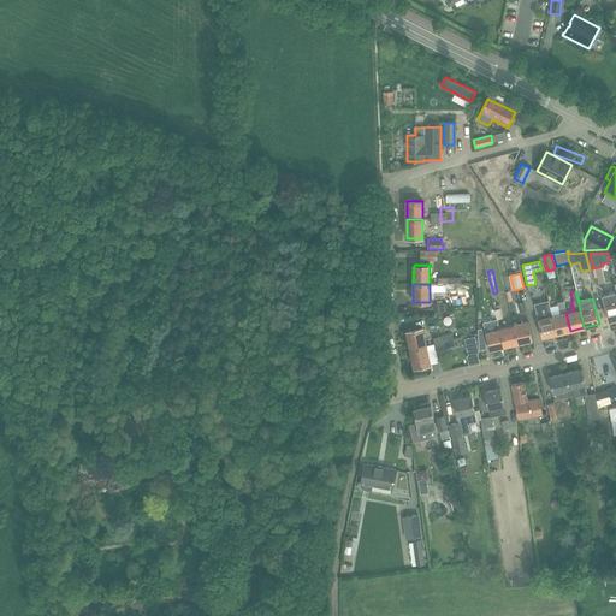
[(615,291),(603,295),(609,321),(615,319),(615,291)]
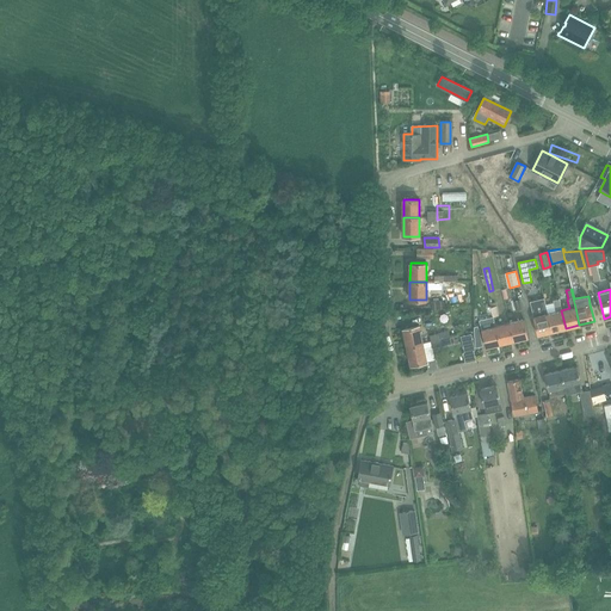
[(551,332),(545,304),(543,298),(531,301),(534,309),(541,307),(541,308),(531,310),(537,335),(551,332)]
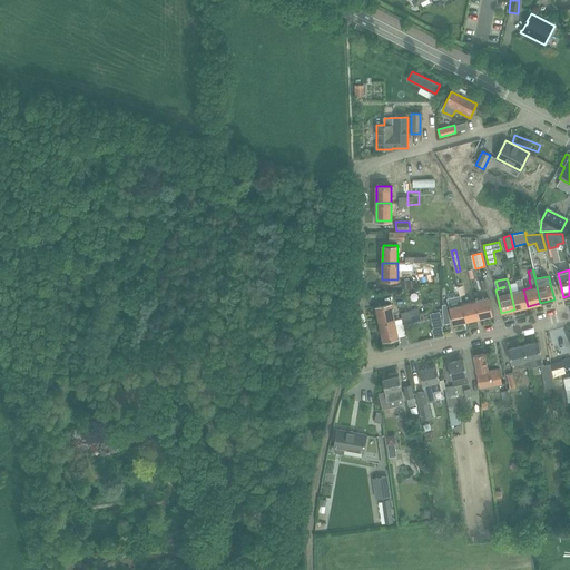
[(516,283),(509,284),(514,310),(528,306),(523,290),(521,279),(516,281),(516,283)]
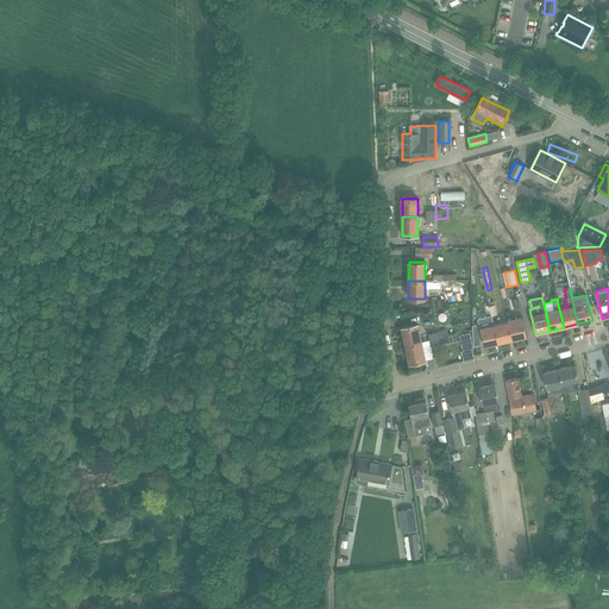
[(421,312),(422,327),(449,325),(451,324),(451,316),(447,318),(446,309),(421,312)]
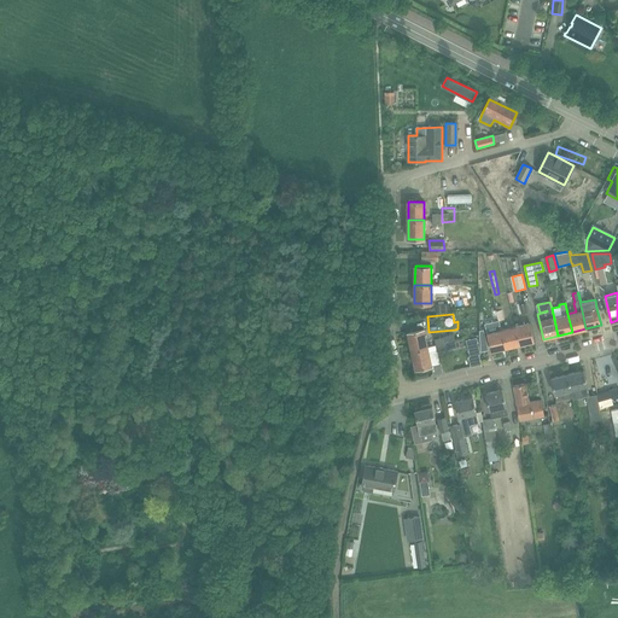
[(499,320),(484,324),(487,333),(488,339),(491,351),(505,348),(500,330),(501,330),(499,320)]
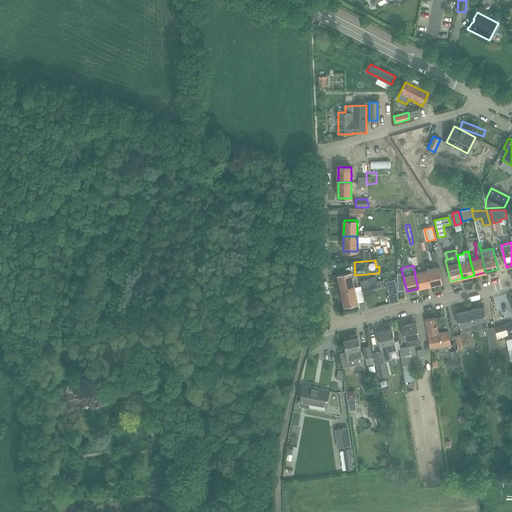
[(439,267),(427,270),(430,285),(443,282),(439,267)]
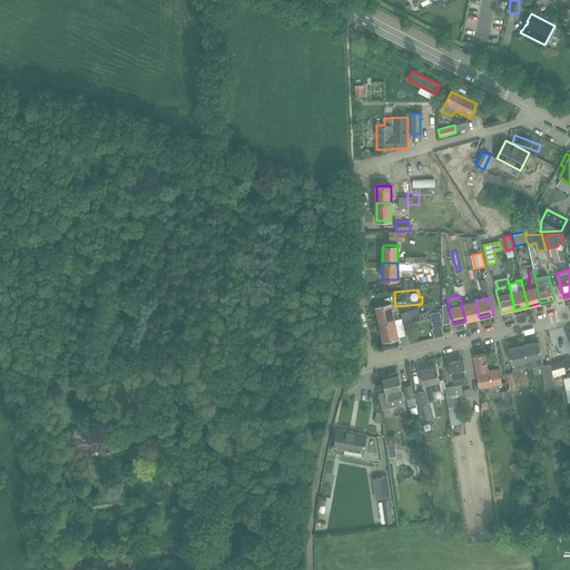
[(462,304),(461,304),(465,321),(479,317),(475,301),(462,304)]
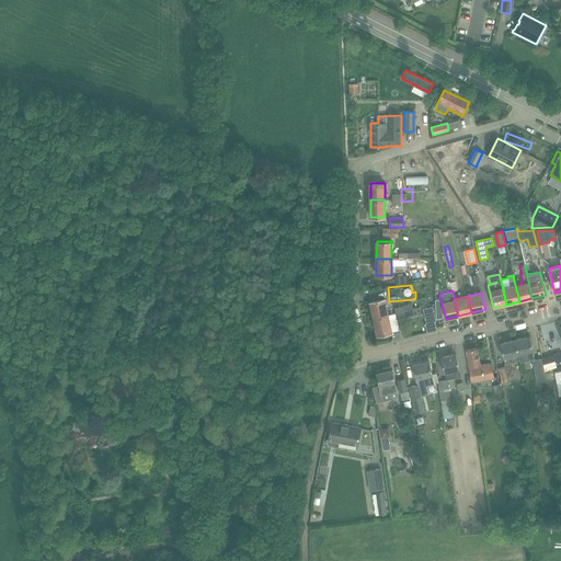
[(370,301),(374,318),(388,316),(385,298),(370,301)]
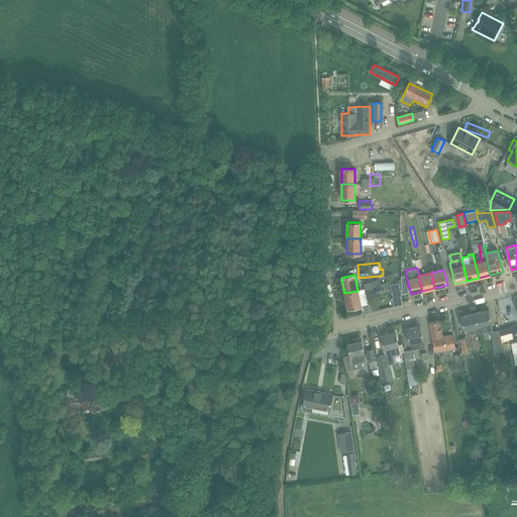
[(399,283),(390,285),(393,298),(392,299),(394,307),(402,305),(401,297),(402,296),(399,283)]
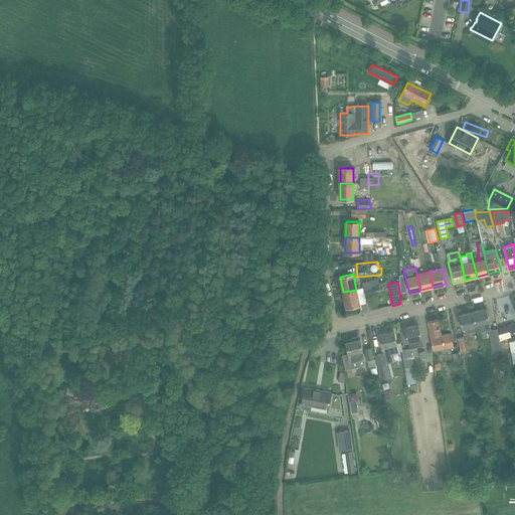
[(379,285),(370,287),(364,288),(365,293),(380,290),(379,285)]
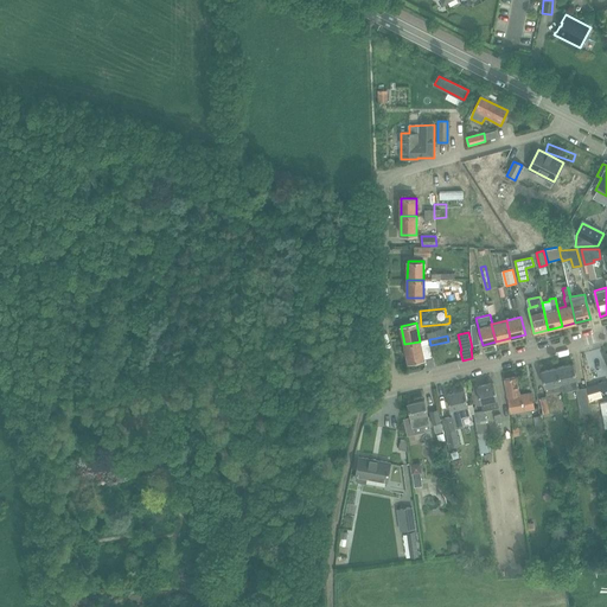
[(420,342),(404,344),(408,362),(423,359),(420,342)]
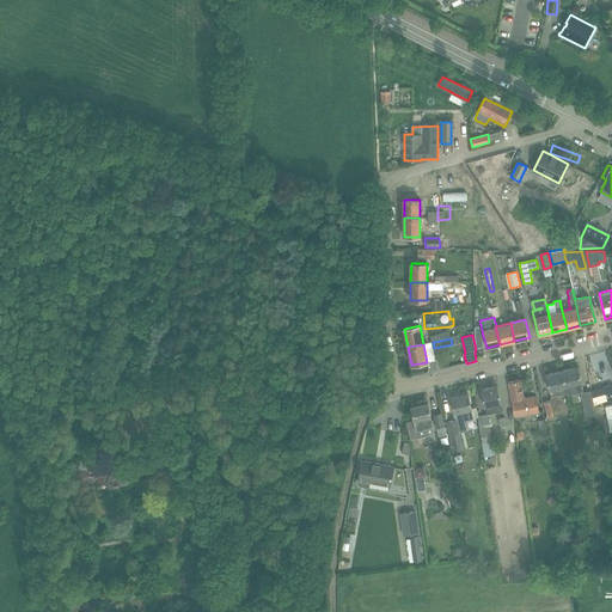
[(427,362),(429,371),(438,368),(436,360),(435,360),(427,362)]
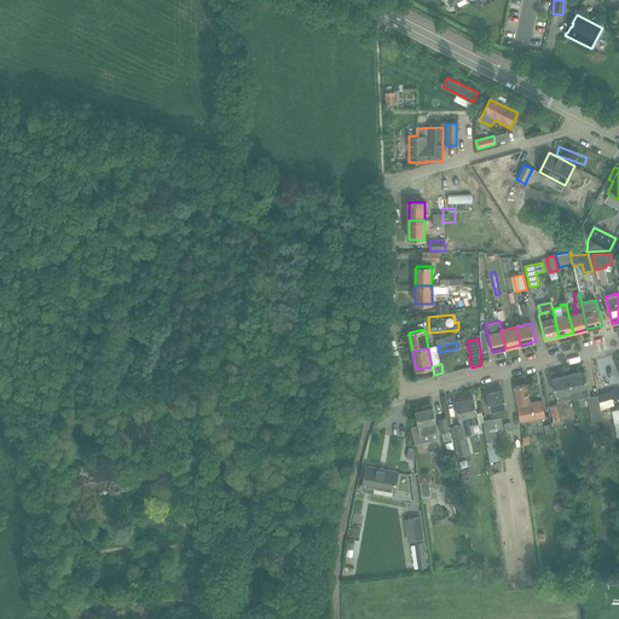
[(584,371),(568,375),(573,398),(590,394),(588,387),(584,371)]
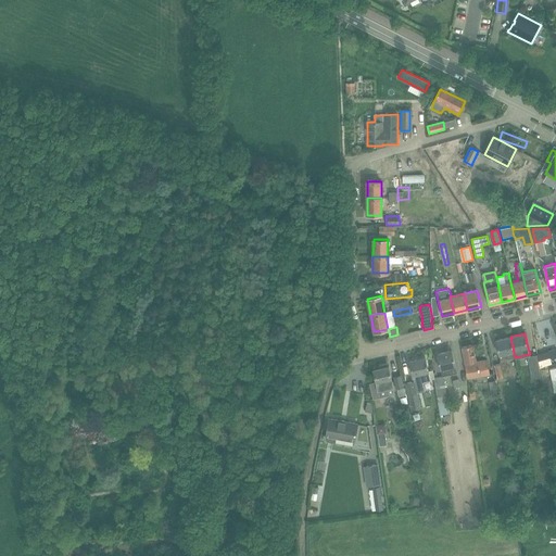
[(515,357),(510,337),(495,340),(501,361),(500,361),(501,364),(494,366),(497,379),(510,376),(507,359),(515,357)]
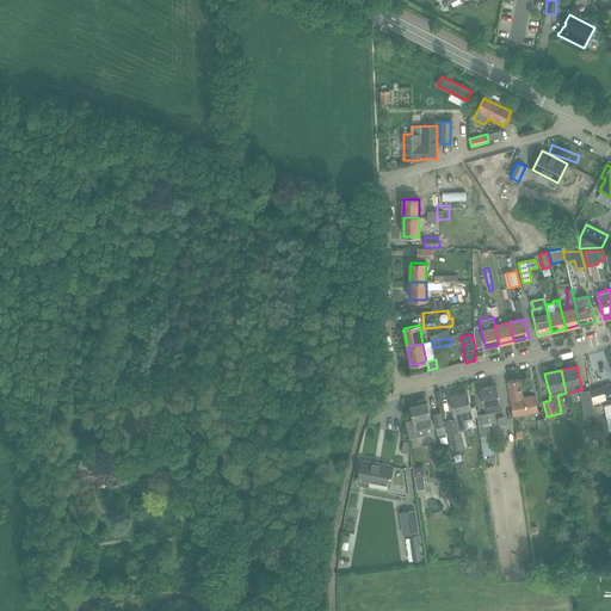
[(508,382),(511,394),(516,415),(539,409),(536,395),(524,397),(519,380),(508,382)]
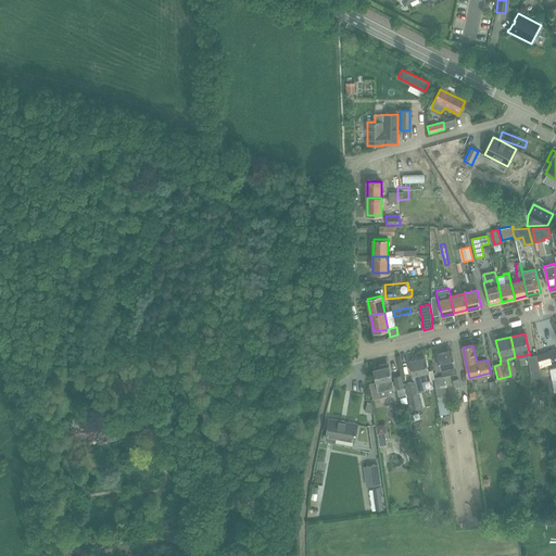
[(437,354),(440,365),(442,376),(433,378),(437,396),(438,403),(449,402),(447,394),(446,394),(443,376),(456,373),(454,362),(452,351),(437,354)]
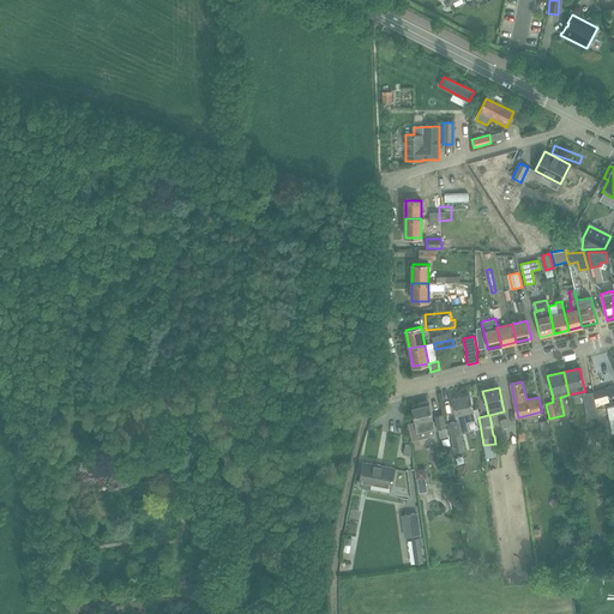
[(593,391),(583,393),(587,409),(596,408),(593,391)]
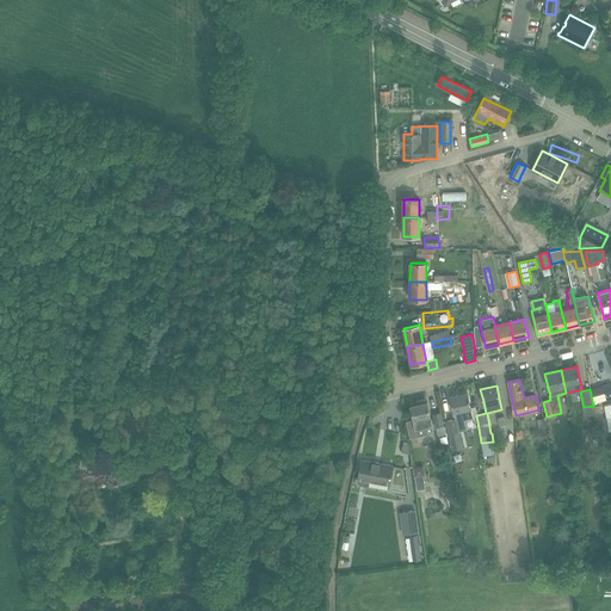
[(468,393),(450,396),(452,408),(455,419),(458,430),(467,429),(464,419),(473,417),(468,393)]
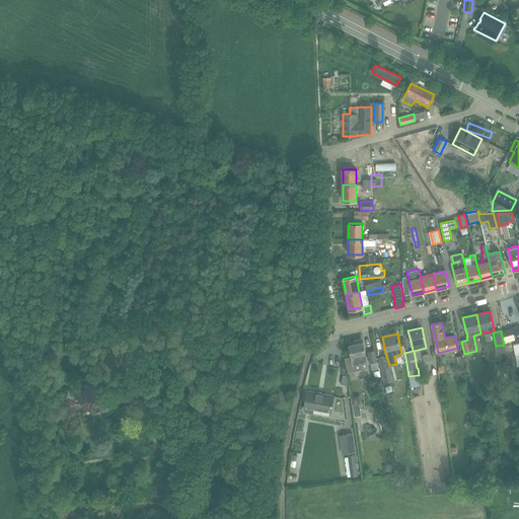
[(351,357),(345,358),(348,373),(361,370),(360,362),(367,361),(365,353),(366,353),(365,352),(363,342),(349,345),(351,357)]
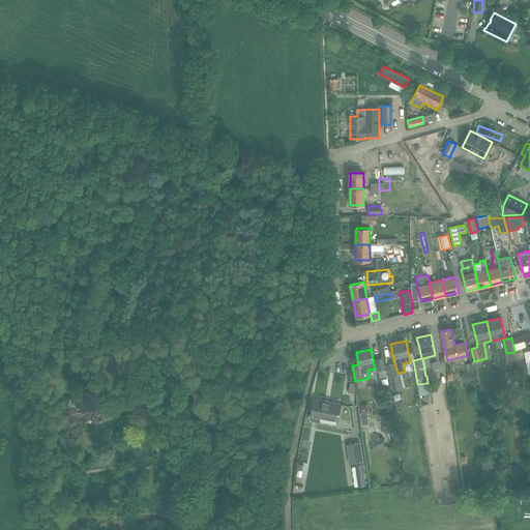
[(375,360),(378,371),(379,371),(380,378),(387,377),(385,370),(384,370),(382,358),(375,360)]
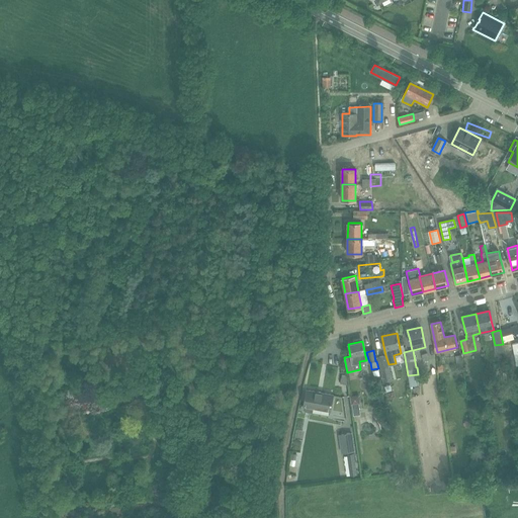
[(385,355),(378,357),(383,381),(392,379),(389,364),(385,355)]
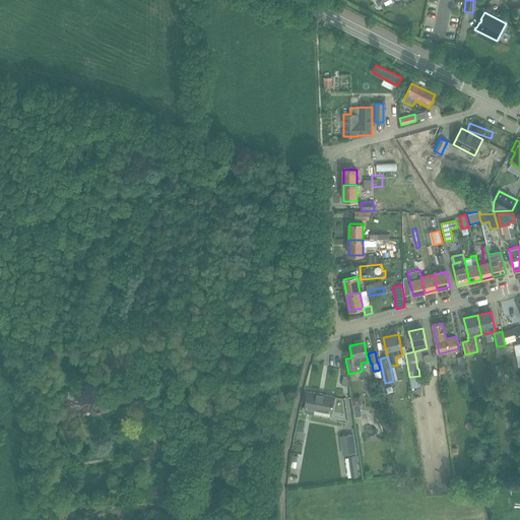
[(334,396),(308,391),(305,407),(307,407),(306,412),(314,414),(315,409),(332,412),(334,396)]
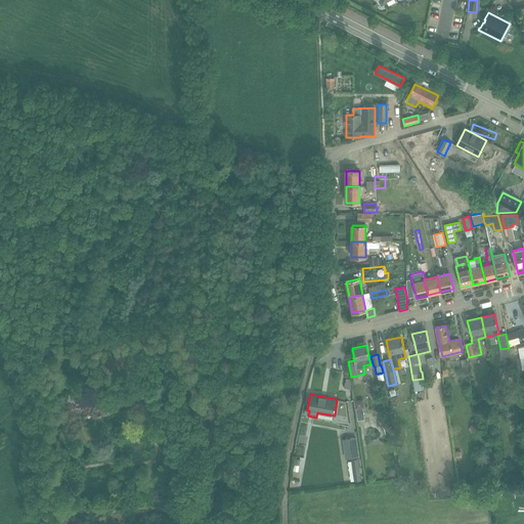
[(370,395),(362,396),(363,404),(372,404),(370,395)]
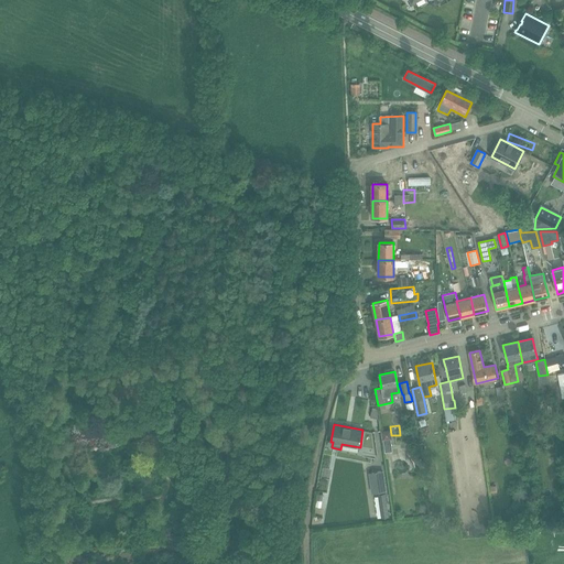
[(376,456),(378,470),(392,468),(391,454),(376,456)]
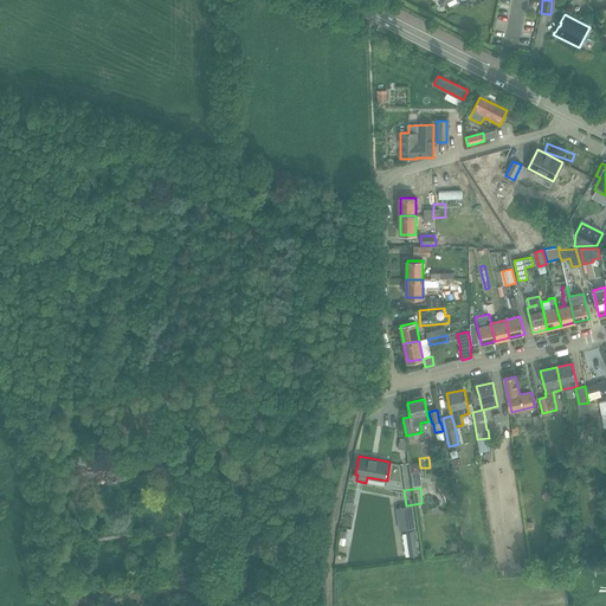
[(412,505),(397,508),(399,530),(407,529),(416,528),(412,505)]
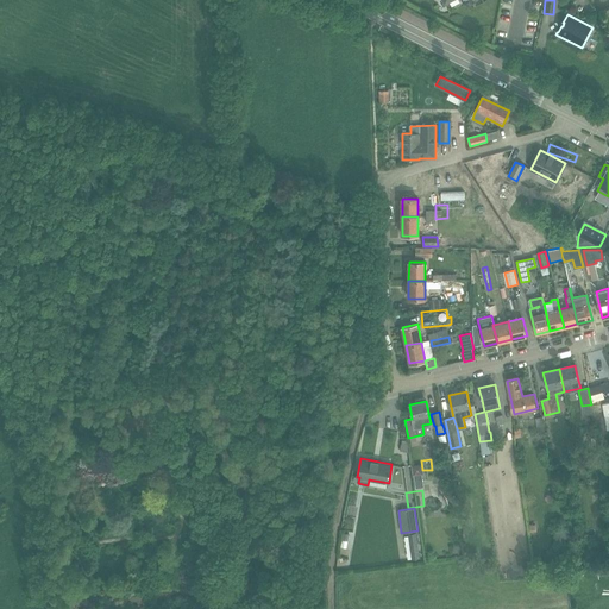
[(418,533),(409,534),(413,559),(421,558),(418,533)]
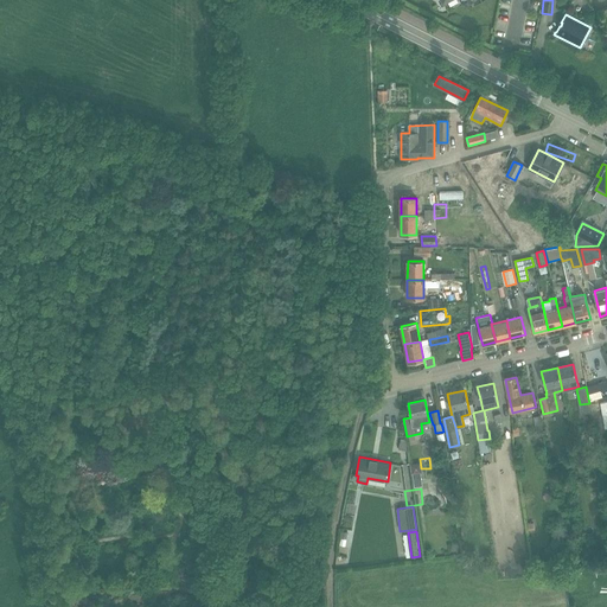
[(563,555),(566,568),(580,566),(579,553),(563,555)]
